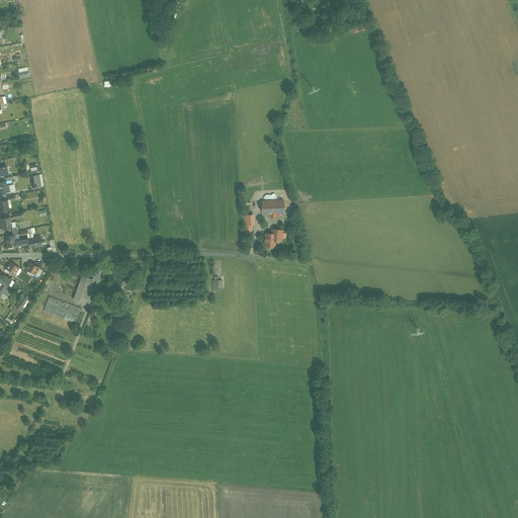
[(0,175),(8,174),(7,167),(0,167),(0,175)]
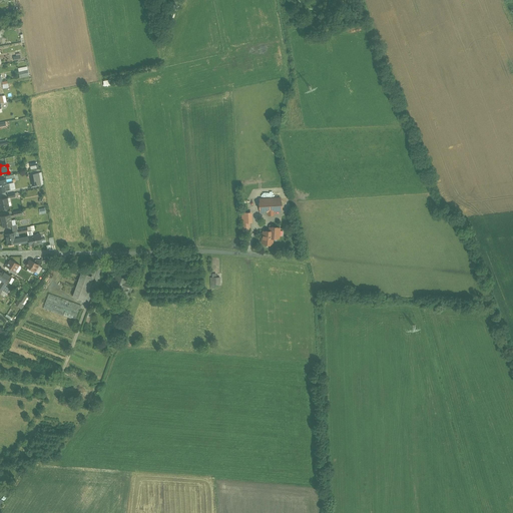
[(39,173),(30,174),(32,186),(41,184),(39,173)]
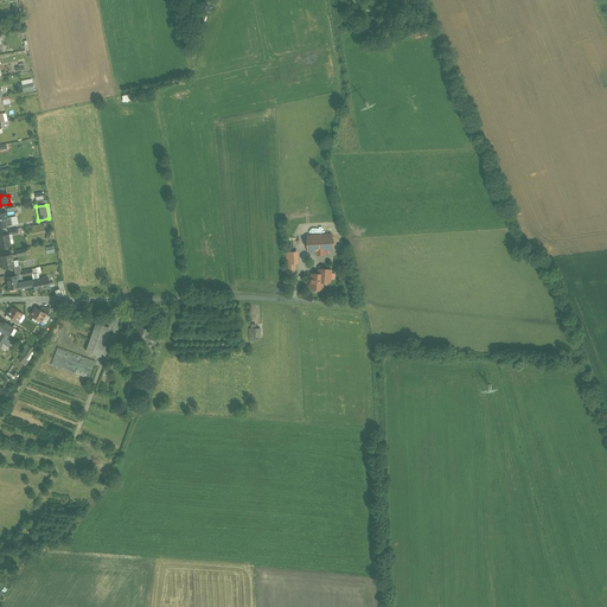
[(332,234),(306,236),(307,250),(317,250),(317,255),(321,255),(321,250),(333,249),(332,234)]
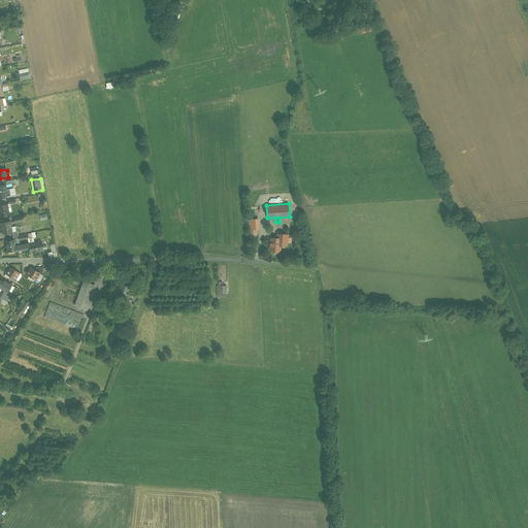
[(7,204),(0,204),(0,209),(0,211),(0,210),(0,212),(0,216),(9,215),(7,204)]
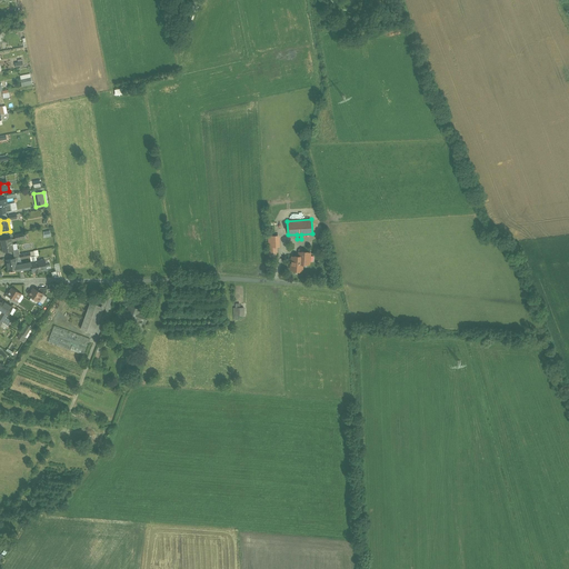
[(279,236),(268,237),(269,256),(277,256),(277,248),(280,248),(279,236)]
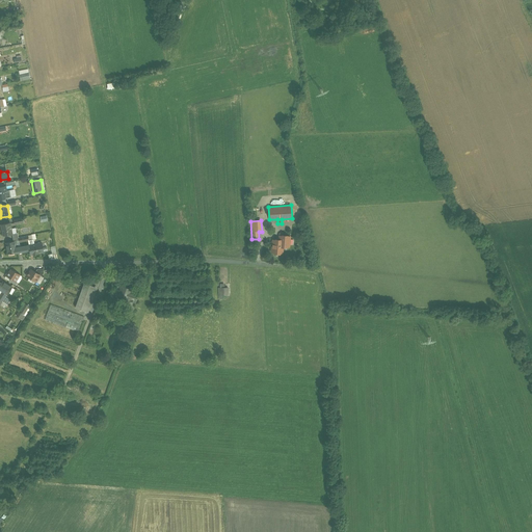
[(10,223),(2,224),(4,236),(12,234),(10,223)]
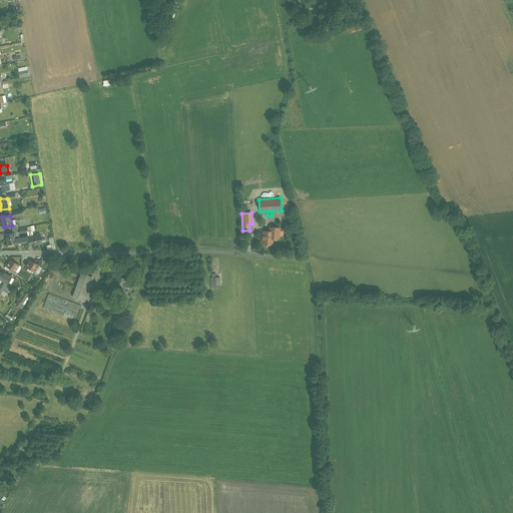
[(270,225),(270,232),(264,231),(263,236),(262,236),(262,241),(263,241),(263,243),(272,244),(273,237),(279,238),(280,228),(280,226),(270,225)]
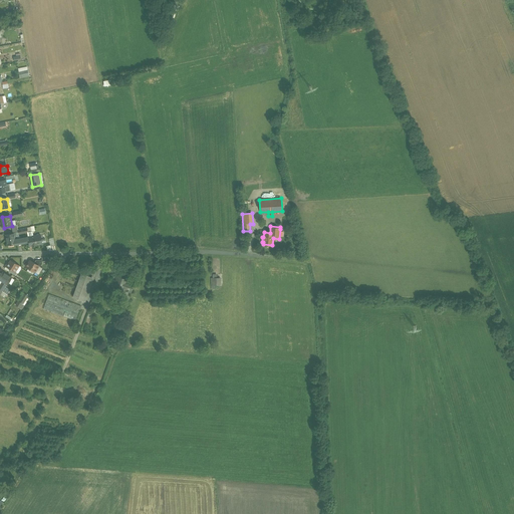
[(16,233),(6,234),(8,245),(16,243),(15,239),(15,238),(17,237),(16,233)]
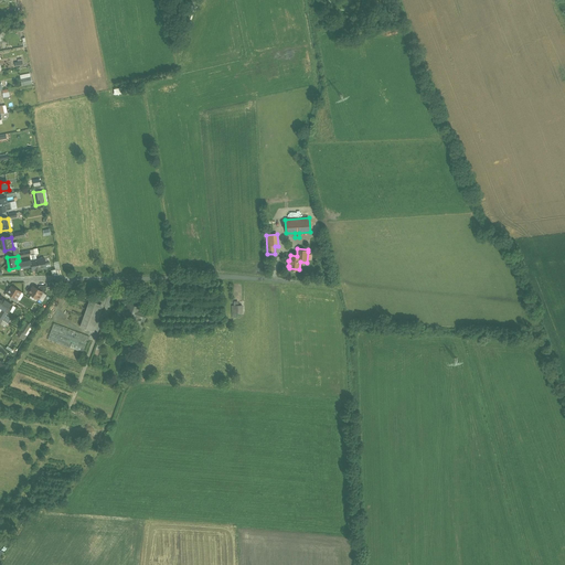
[(36,259),(31,260),(32,265),(32,268),(35,267),(36,269),(46,268),(44,257),(36,259)]
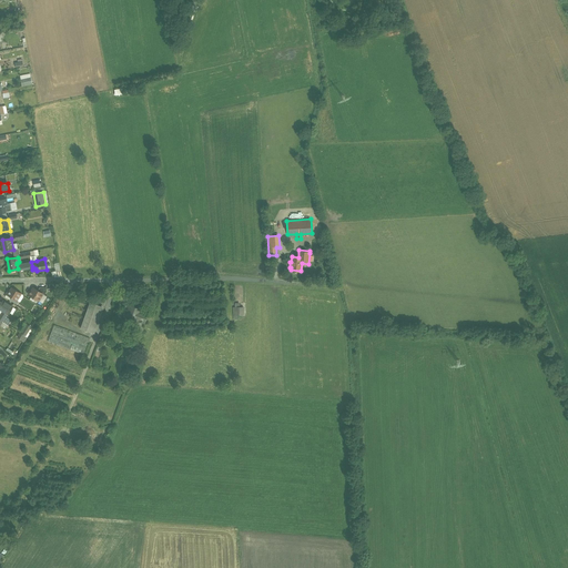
[(21,293),(12,287),(9,292),(8,291),(7,293),(11,296),(17,301),(17,300),(21,293)]
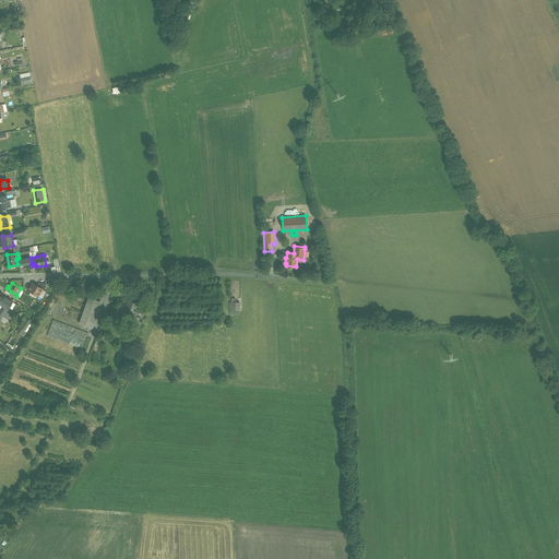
[(37,286),(33,283),(31,287),(30,286),(27,289),(38,296),(43,289),(37,286)]
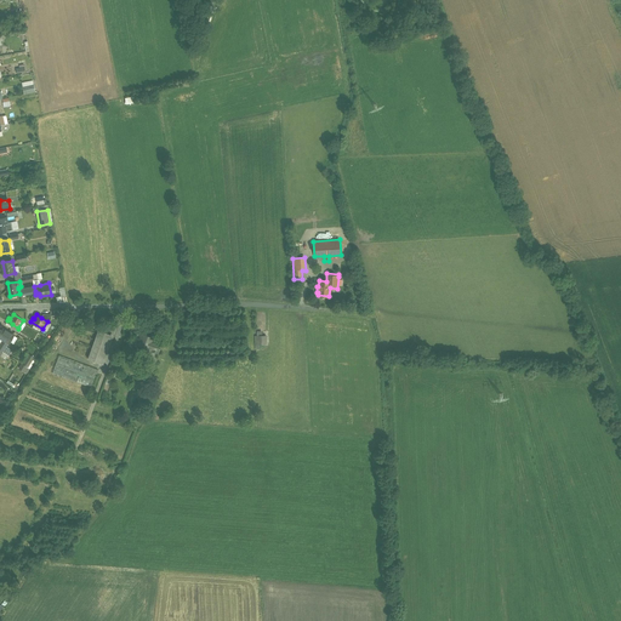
[(4,329),(3,330),(0,329),(0,343),(1,342),(7,346),(9,343),(10,343),(15,335),(4,329)]
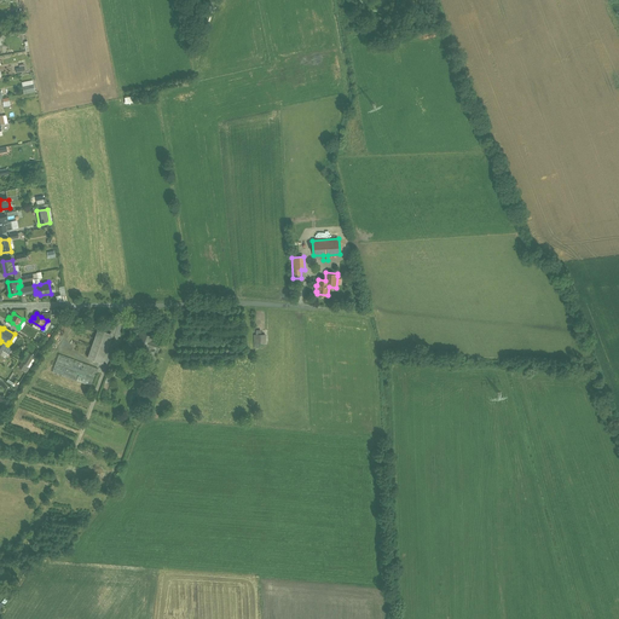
[(113,335),(98,330),(88,358),(102,364),(113,335)]
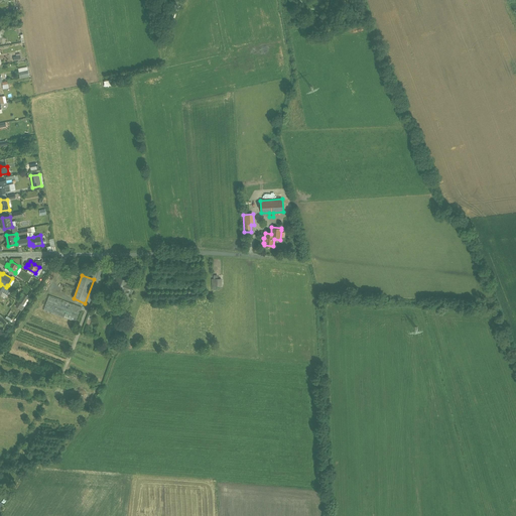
[(126,280),(117,277),(116,276),(114,277),(113,279),(114,280),(114,281),(113,285),(116,286),(114,291),(117,292),(123,295),(125,290),(131,293),(134,284),(125,281),(126,280)]
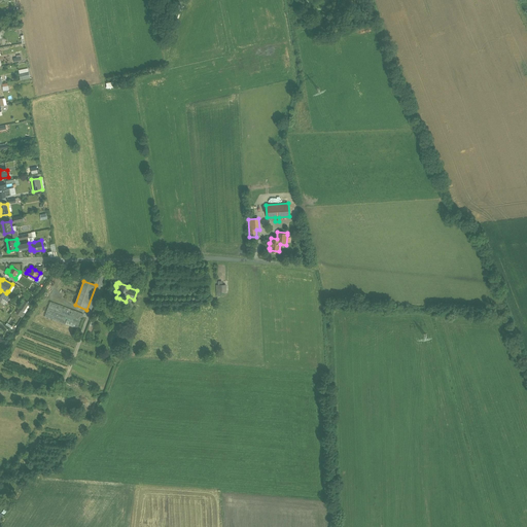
[(6,293),(1,290),(0,291),(0,296),(3,299),(8,302),(10,297),(6,293)]
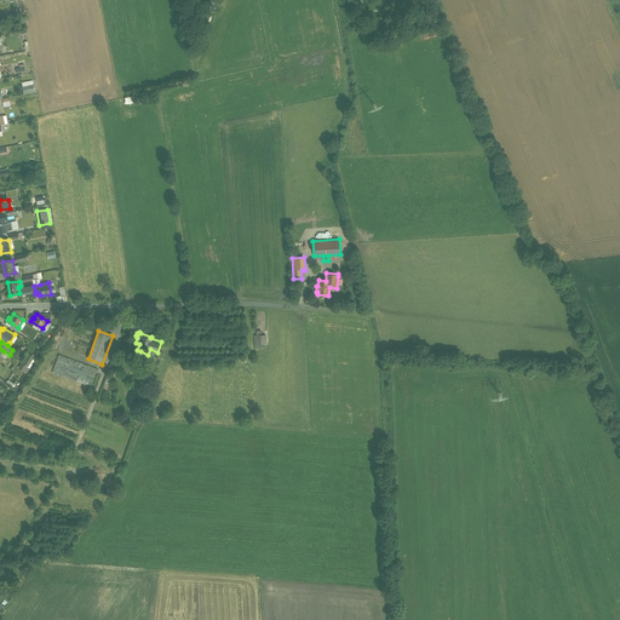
[(22,371),(27,373),(35,357),(29,355),(22,371)]
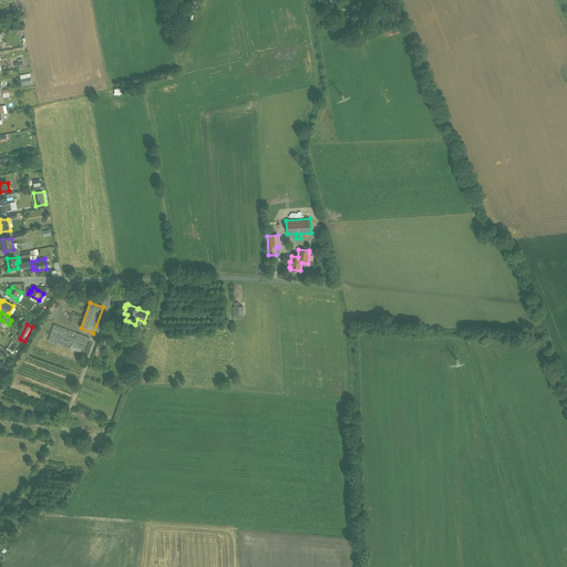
[(54,325),(49,341),(82,353),(89,338),(54,325)]
